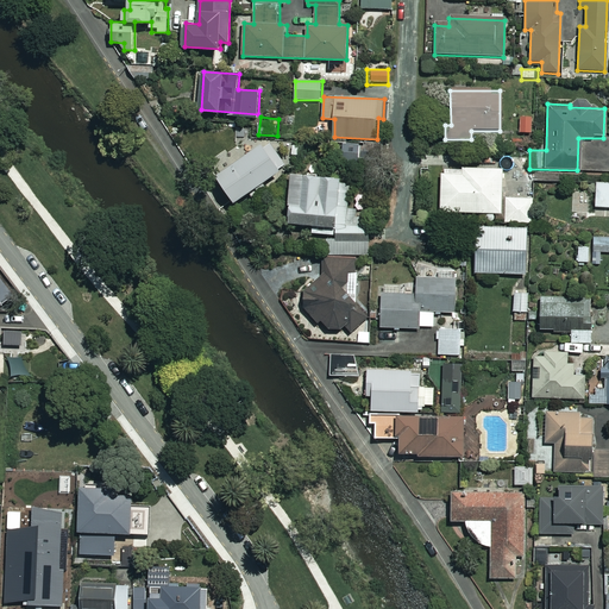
[(532,119),(519,118),(519,133),(531,135),(532,119)]
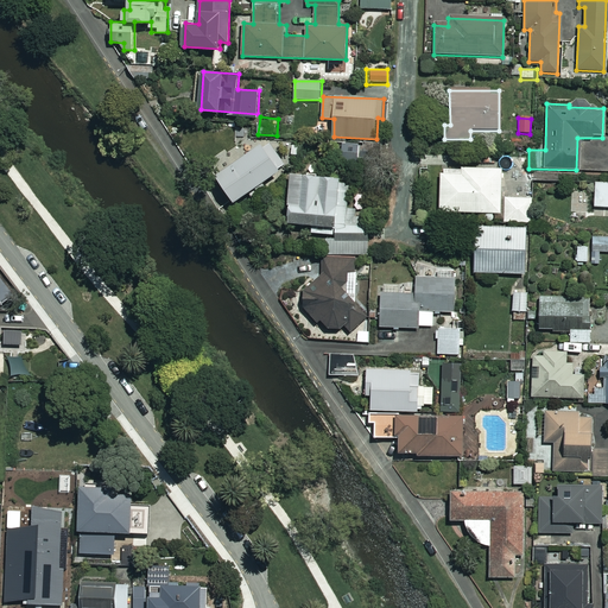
[(282,171),(263,143),(215,172),(234,202),(282,171)]
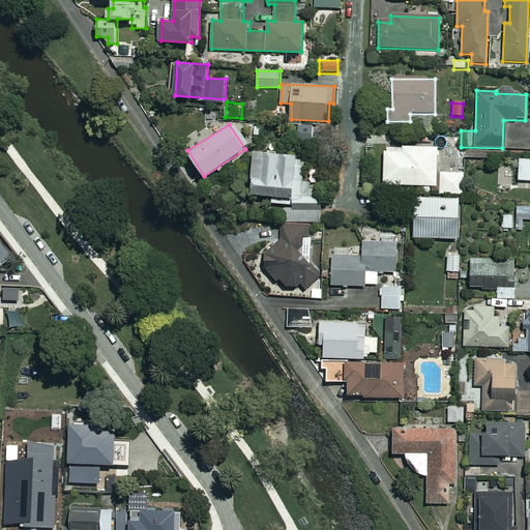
[(438,147),(384,147),(384,184),(438,185),(438,147)]
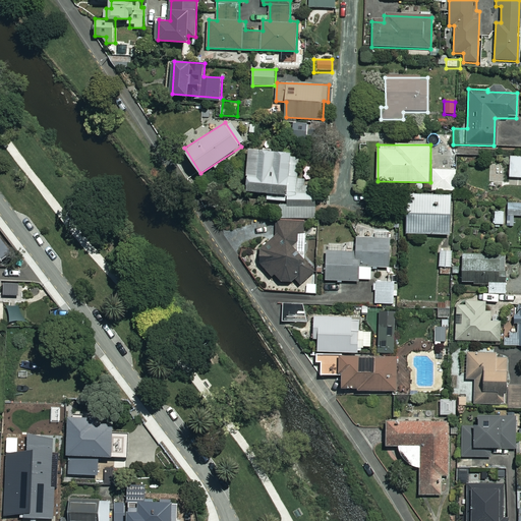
[(281,200),(280,217),(314,219),(317,180),(298,178),(300,157),(292,156),(292,152),(250,149),(248,190),(269,192),(268,199),(281,200)]
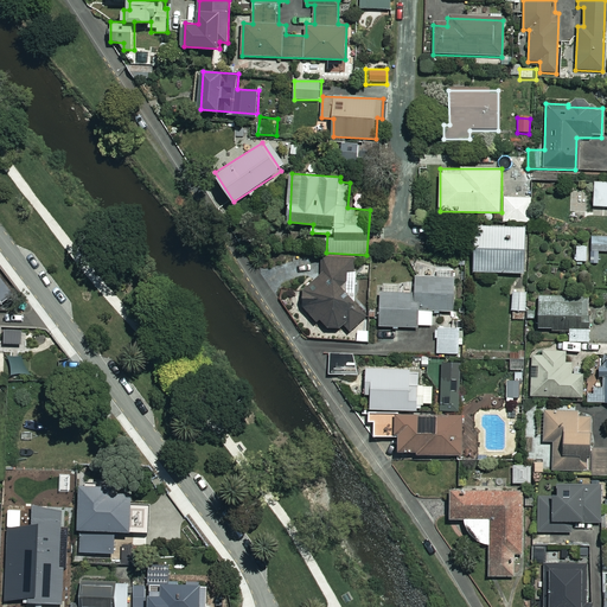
[(606,183),(595,183),(595,206),(606,206),(606,183)]
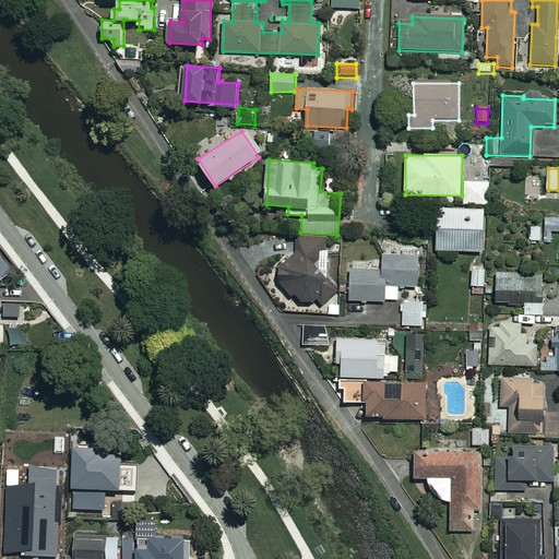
[(489,182),(465,181),(464,203),(489,203),(489,182)]
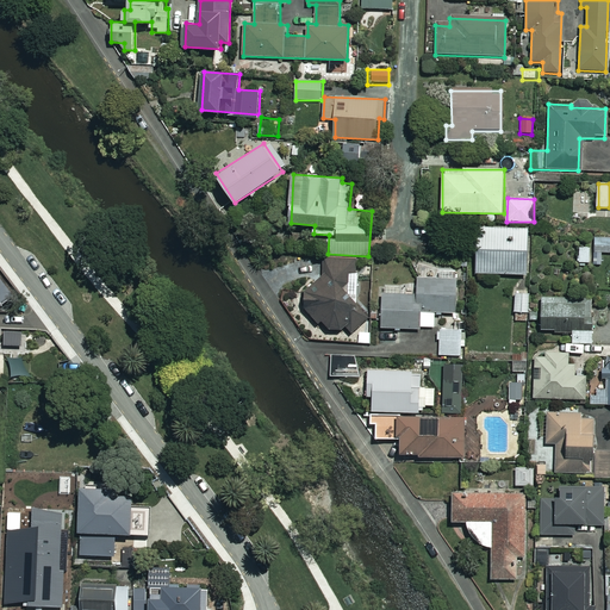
[(530,229),(475,228),(474,256),(478,256),(477,273),(529,274),(530,229)]
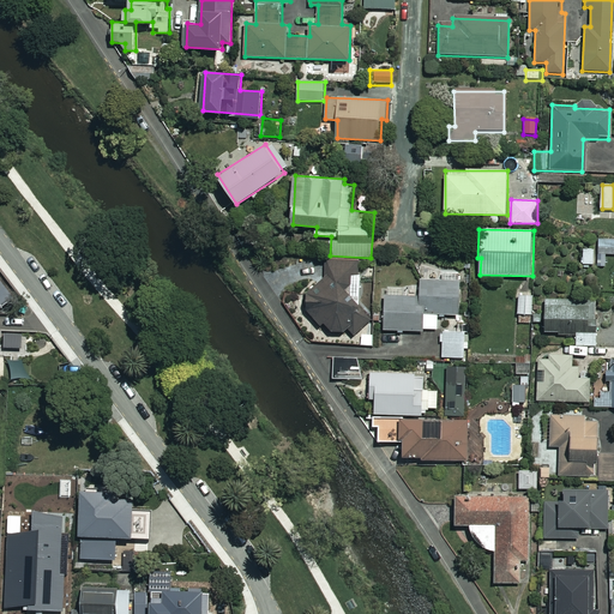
[(613,240),(600,240),(600,254),(613,253),(613,240)]
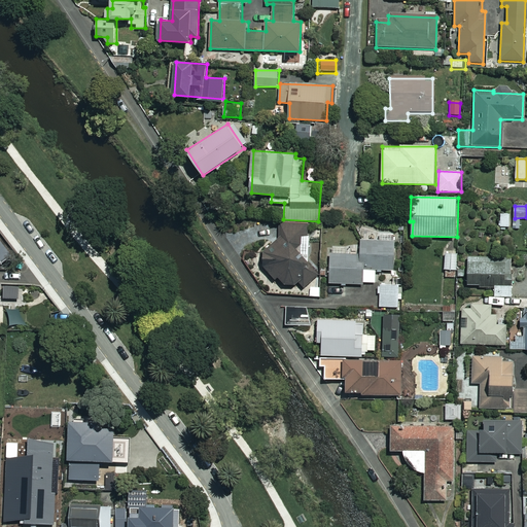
[(511,213),(501,212),(500,226),(510,226),(511,213)]
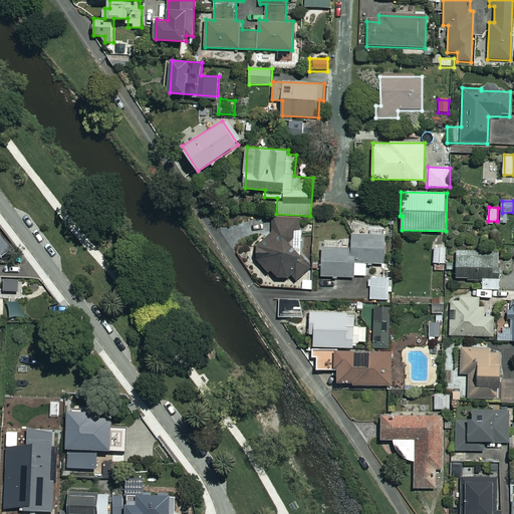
[(294,277),(296,280),(311,267),(293,247),(294,229),(303,229),(304,217),(273,216),(272,232),(264,243),(258,243),(257,259),(269,273),(272,270),(278,277),(294,277)]
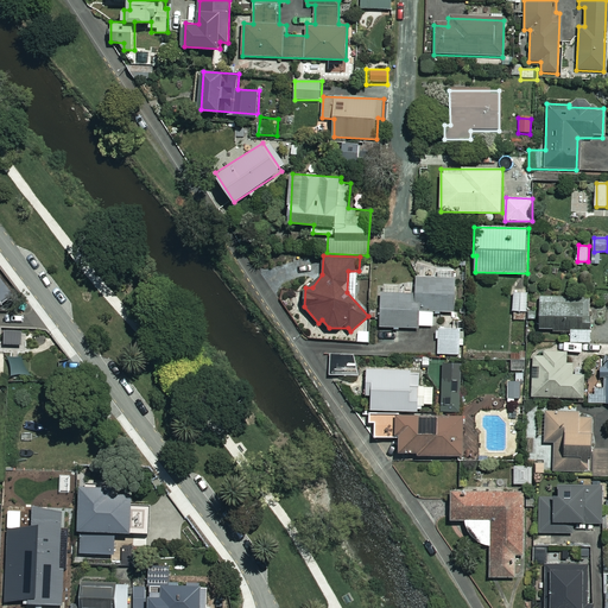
[(456,278),(417,279),(418,293),(381,295),(382,328),(419,328),(419,312),(457,311),(456,278)]
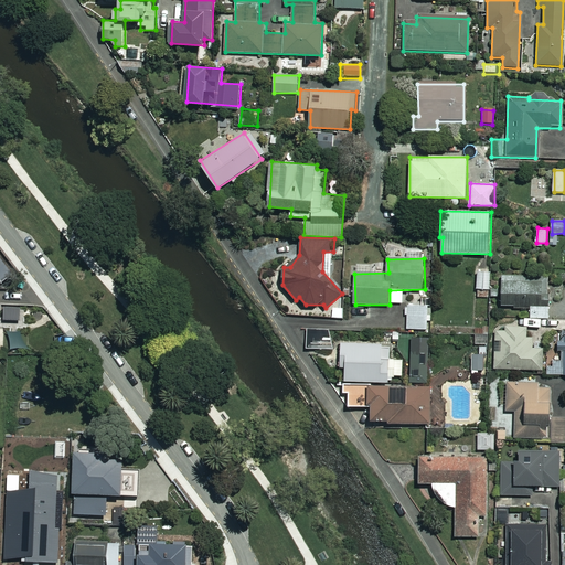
[(492,272),(479,270),(477,288),(490,289),(492,272)]
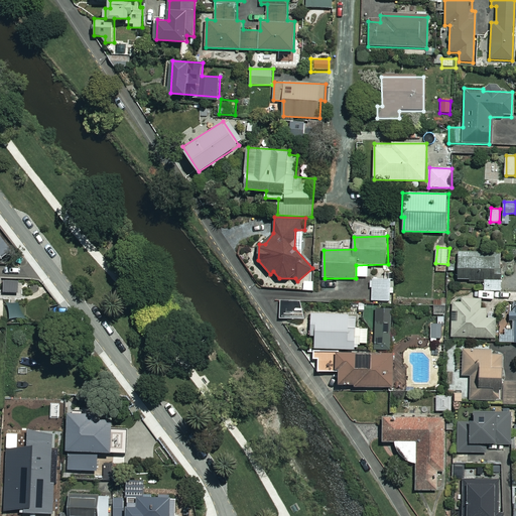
[(501,291),(503,253),(460,251),(458,280),(485,281),(485,290),(501,291)]
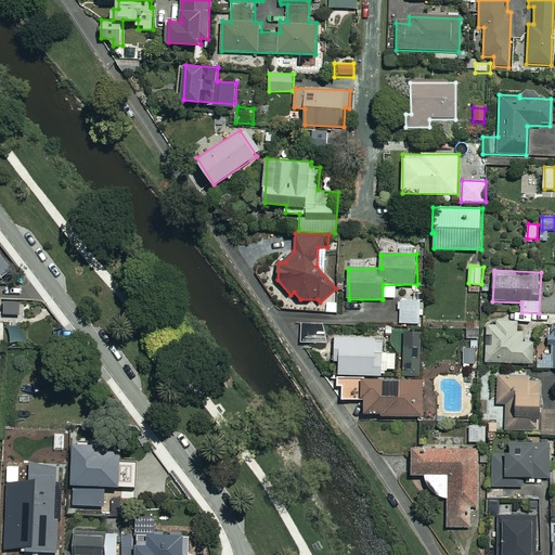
[(423,299),(401,299),(401,323),(423,323),(423,299)]
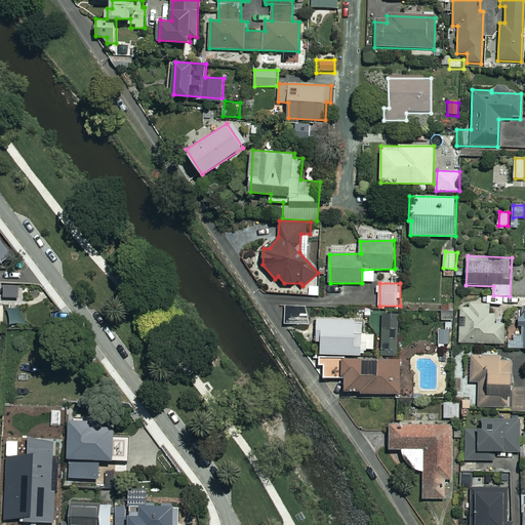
[(320,295),(320,284),(309,284),(308,295),(320,295)]
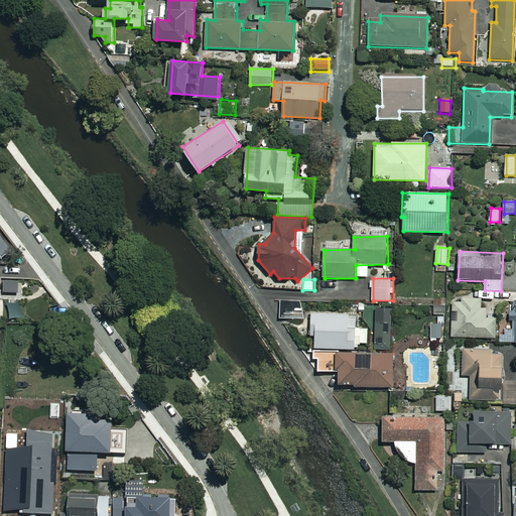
[(481,307),(482,296),(454,296),(453,337),(496,338),(496,318),(491,317),(487,317),(487,307),(481,307)]
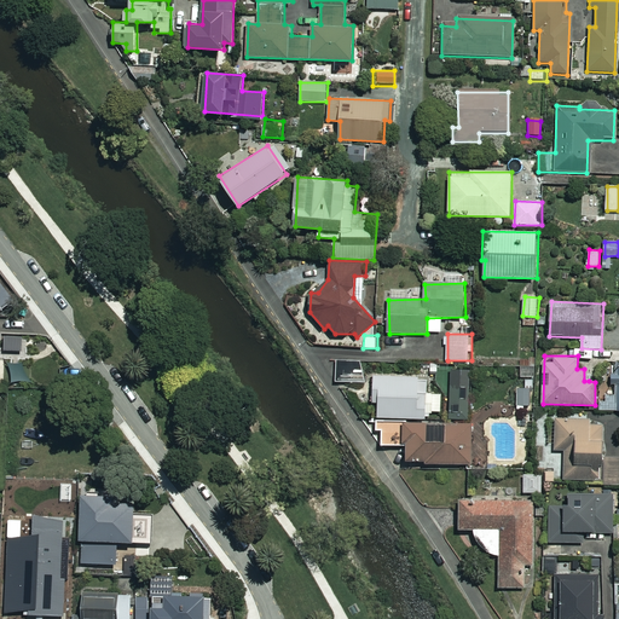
[(534,358),(520,358),(521,379),(536,377),(534,358)]
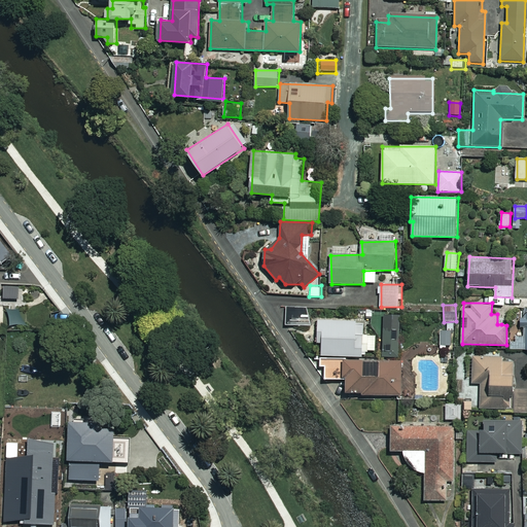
[(310,308),(287,308),(286,325),(310,325),(310,308)]
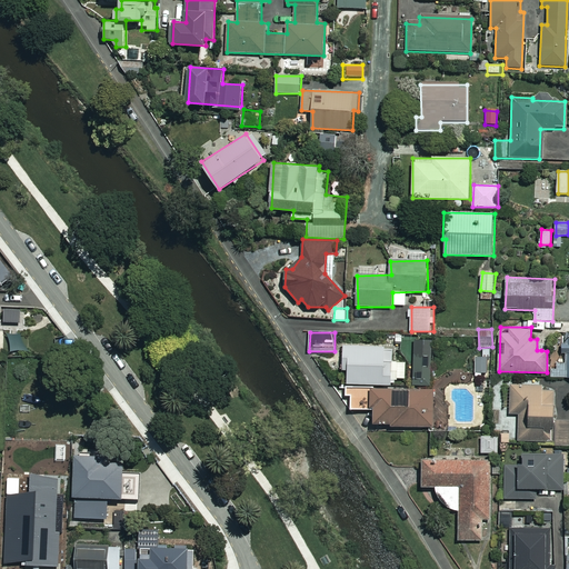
[(395,346),(345,345),(343,369),(349,370),(349,383),(395,385),(395,378),(406,378),(406,361),(395,361),(395,346)]
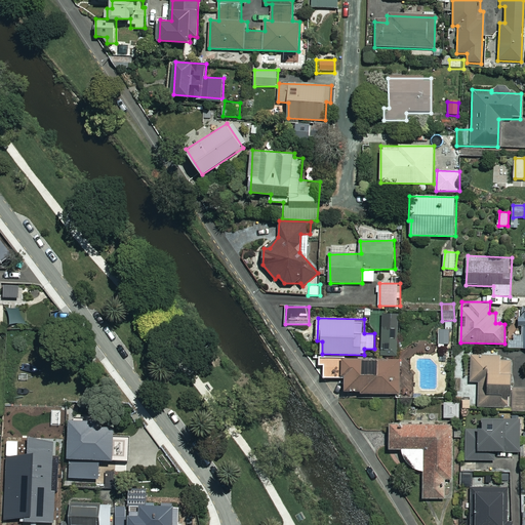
[(400,326),(382,326),(382,355),(399,355),(400,326)]
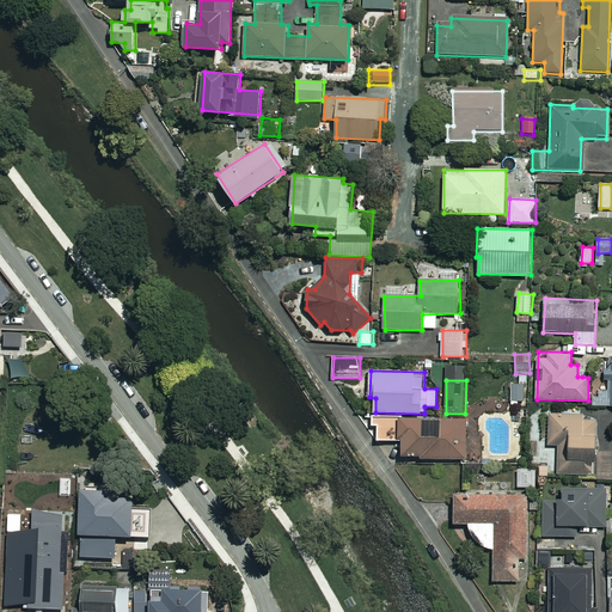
[(526,404),(526,385),(512,385),(512,404),(526,404)]
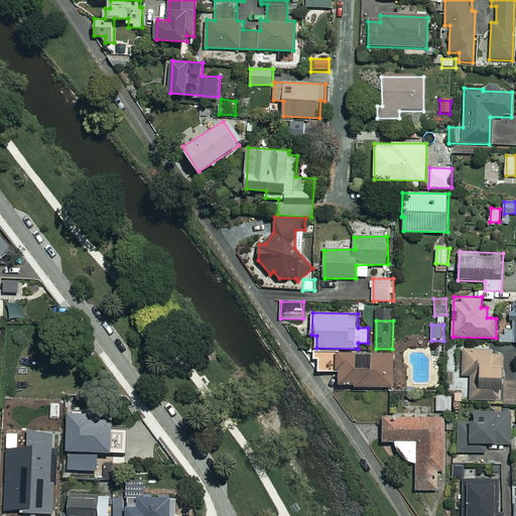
[(493,348),(463,348),(464,375),(471,375),(471,400),(501,400),(501,404),(515,403),(515,380),(504,380),(504,354),(493,354),(493,348)]
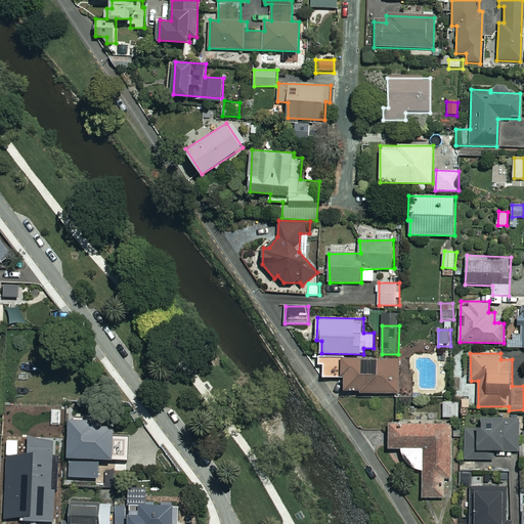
[(399,358),(323,358),(323,378),(345,378),(345,392),(399,392),(399,358)]
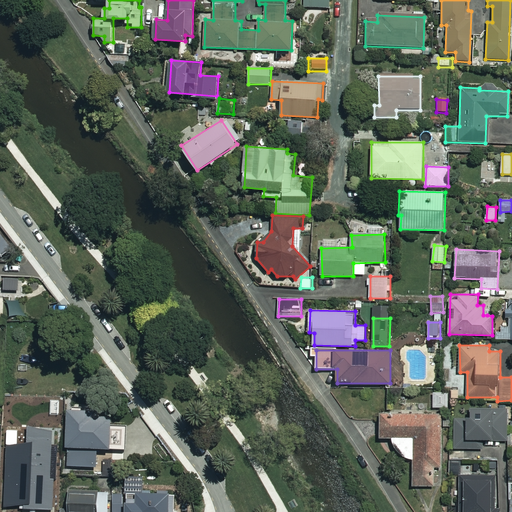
[(507,409),(472,408),(471,419),(455,419),(455,448),(483,449),(483,440),(506,441),(507,409)]
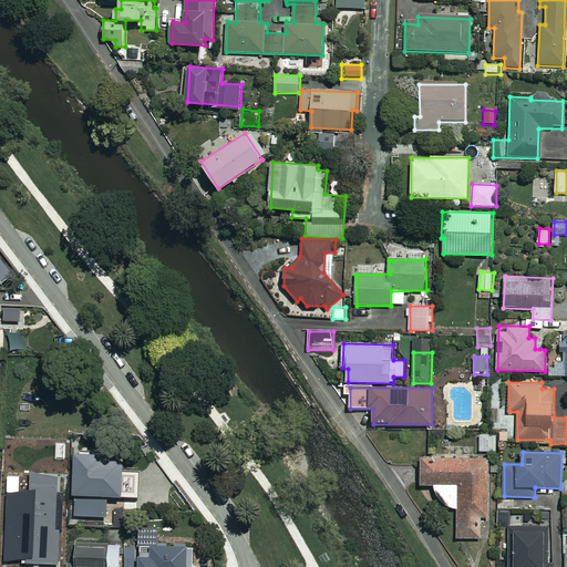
[(421,459),(422,485),(434,484),(444,500),(457,509),(457,538),(482,538),(482,517),(490,517),(488,457),(421,459)]
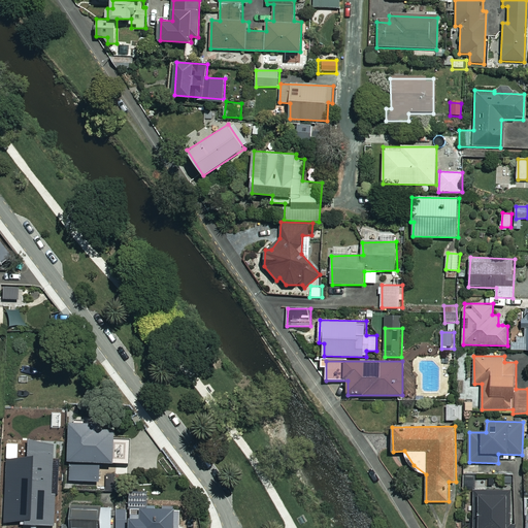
[(59,429),(26,429),(26,482),(31,482),(31,494),(50,494),(50,482),(58,482),(59,429)]
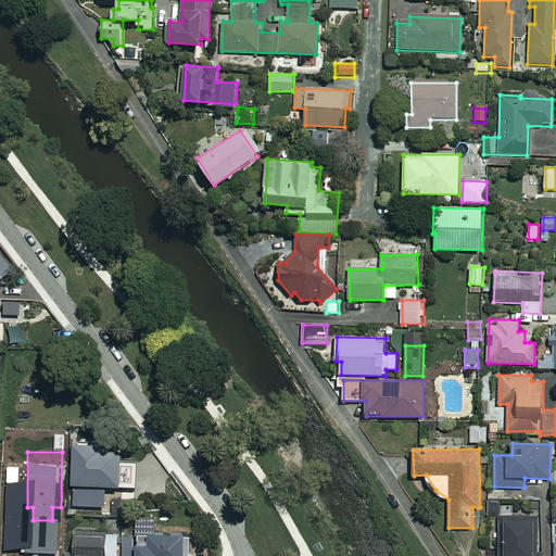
[(102,454),(79,453),(77,503),(100,505),(102,454)]
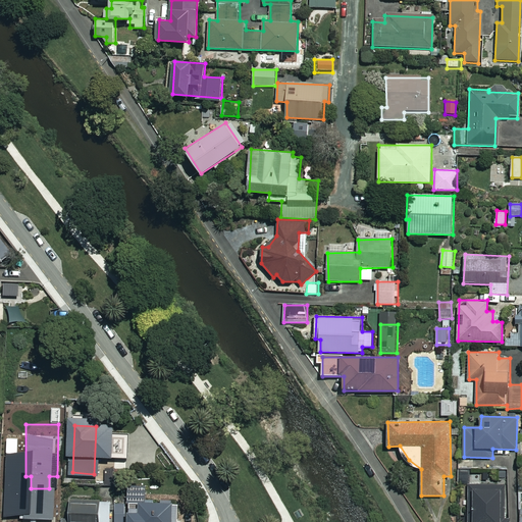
[(126,437),(106,436),(105,456),(125,457),(126,437)]
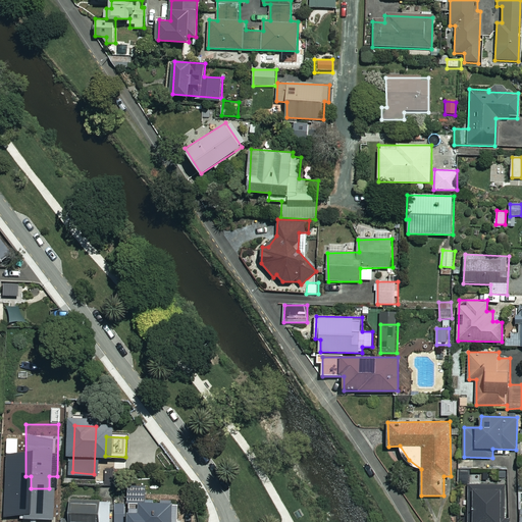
[(19,521),(22,473),(6,472),(6,481),(1,481),(0,520),(0,521),(19,521)]
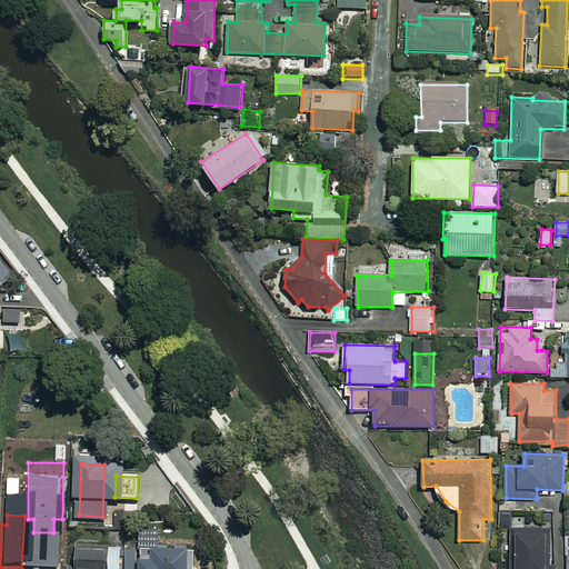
[(552,568),(551,527),(510,528),(510,568),(552,568)]
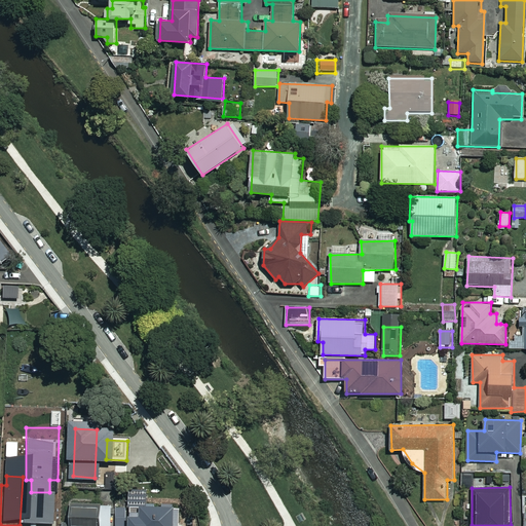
[(180,525),(181,505),(132,504),(130,525),(180,525)]
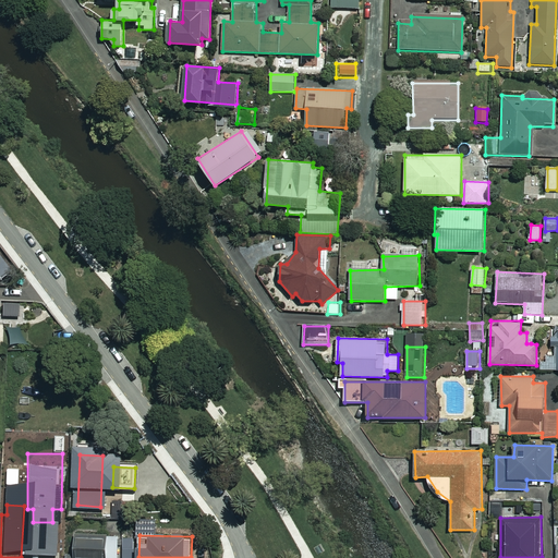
[(119,557),(119,536),(75,536),(75,557),(99,557),(119,557)]
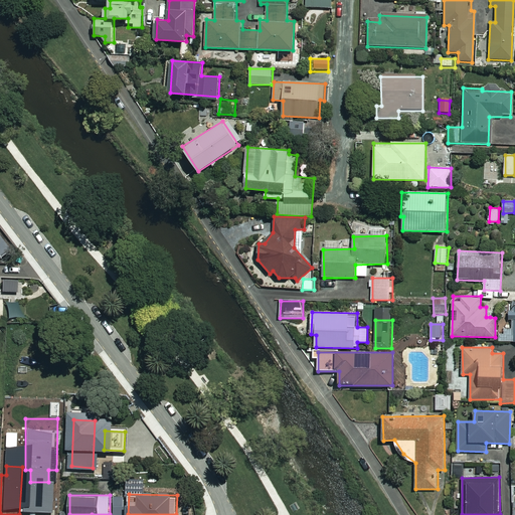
[(124,514),(124,497),(114,497),(114,514),(124,514)]
